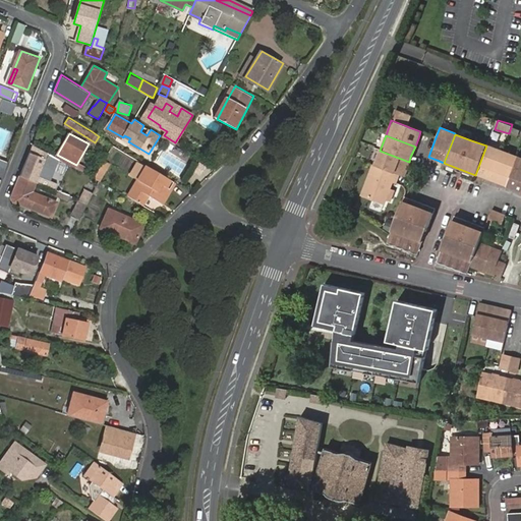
[(490,180),(502,152),(486,146),(475,175),(483,177),(490,180)]
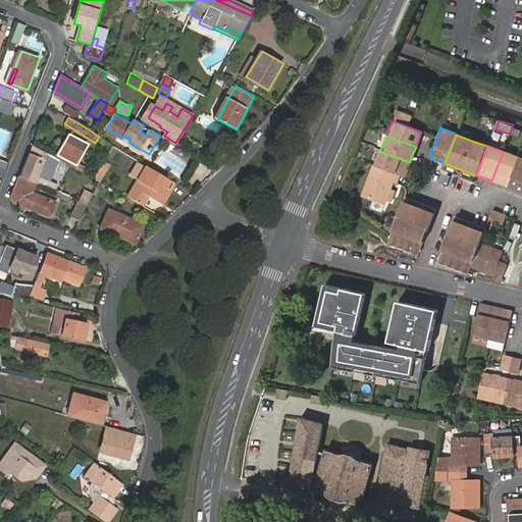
[(31,152),(21,176),(36,183),(39,174),(49,178),(57,156),(47,151),(45,158),(31,152)]
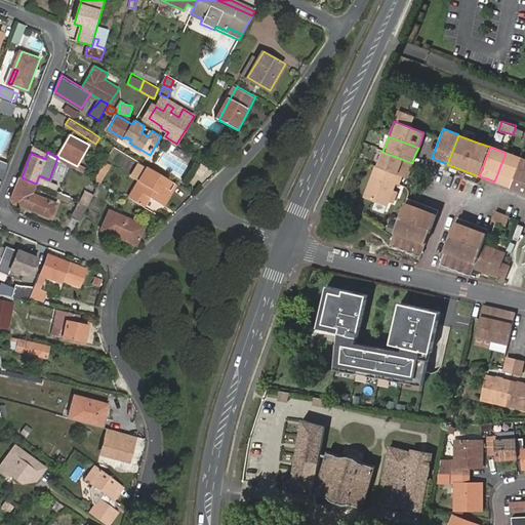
[(412,163),(382,152),(376,167),(397,175),(401,176),(406,178),(409,170),(412,163)]
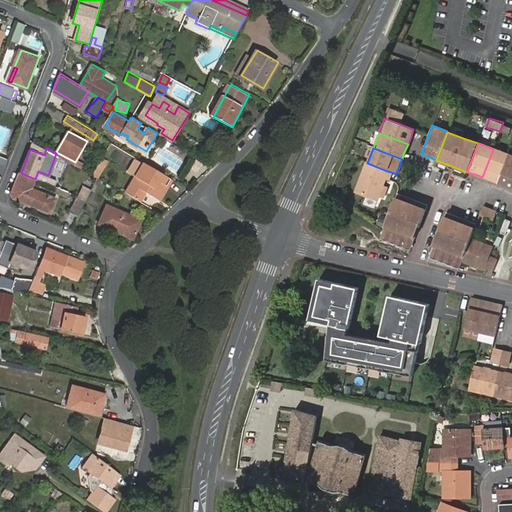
[(497,182),(507,154),(493,149),(482,177),(497,182)]
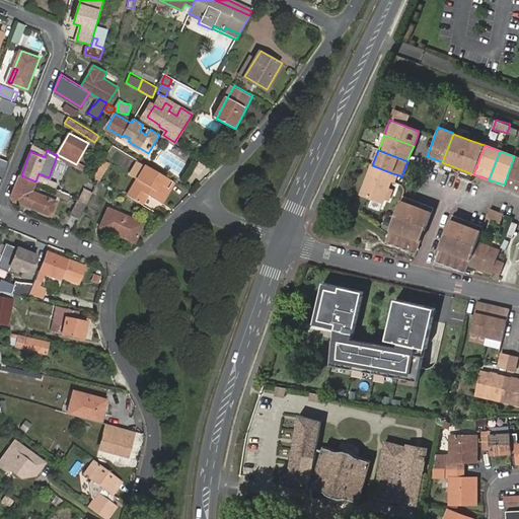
[(518,191),(518,188),(518,157),(514,156),(504,184),(518,191)]
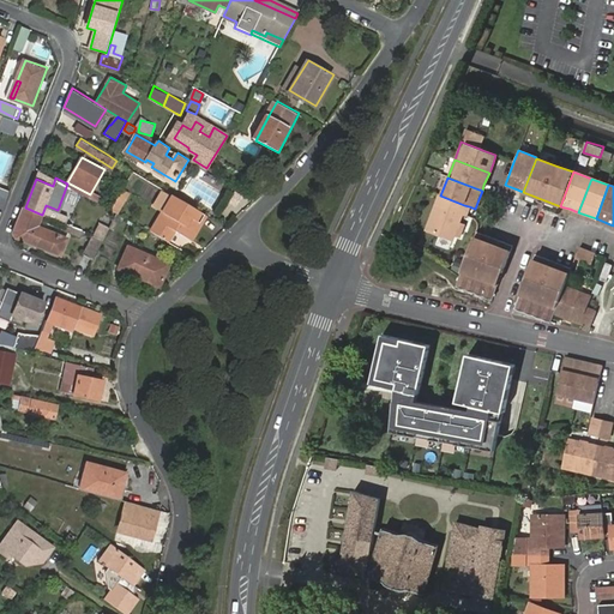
[(0,216),(11,191),(0,186),(0,216)]
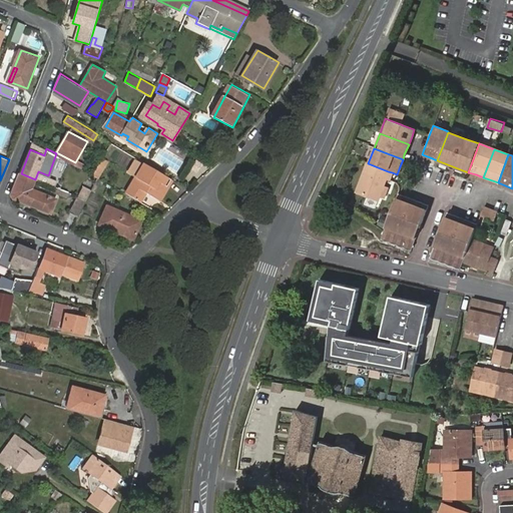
[(94,175),(100,178),(110,162),(104,158),(94,175)]
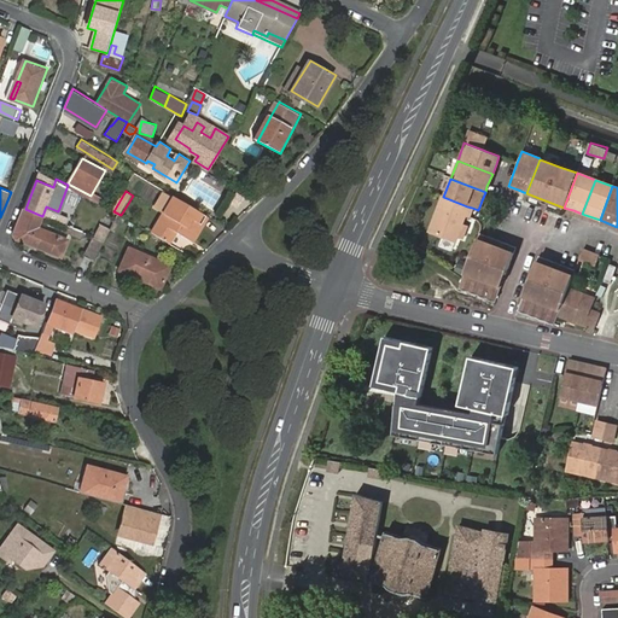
[(167,213),(175,198),(163,192),(155,208),(165,215),(167,213)]
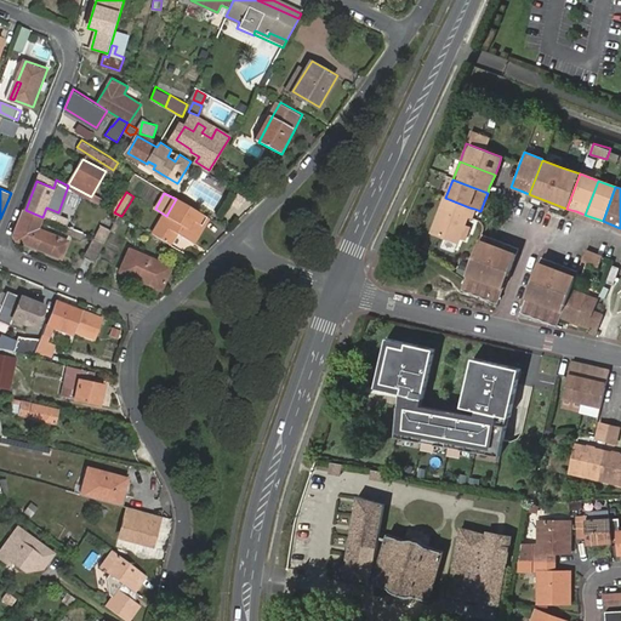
[(469,208),(445,198),(442,197),(429,233),(456,243),(461,232),(463,233),(465,227),(462,226),(469,208)]
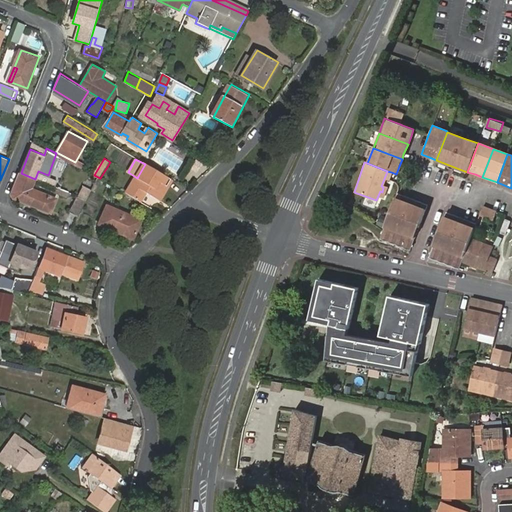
[(128,194),(142,202),(148,192),(161,200),(174,180),(146,163),(138,176),(137,178),(128,194)]
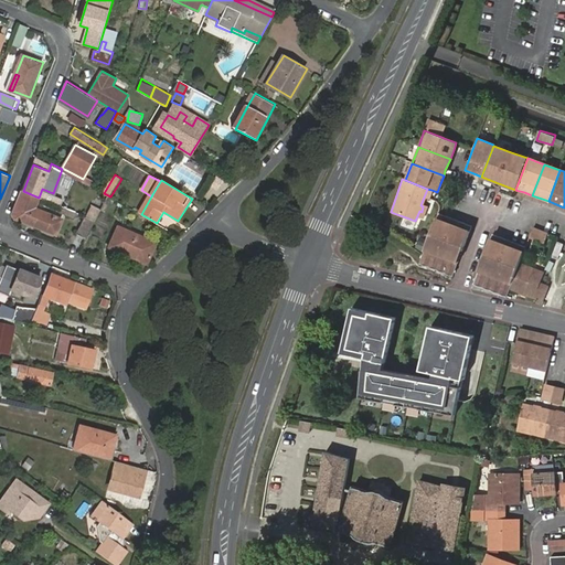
[(39,198),(50,202),(53,193),(42,189),(39,198)]
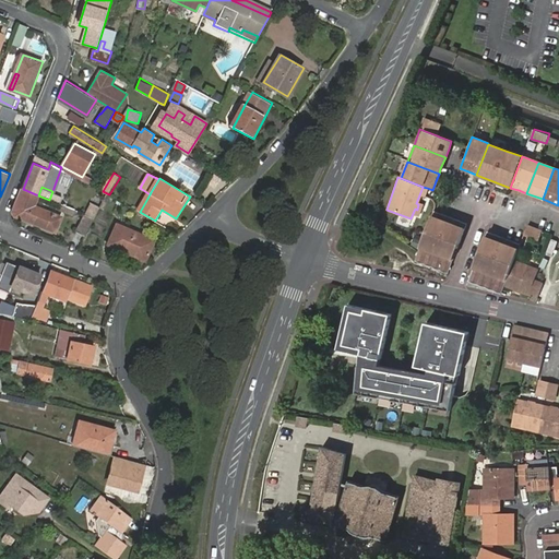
[(23,189),(13,214),(57,232),(62,218),(34,206),(38,195),(23,189)]
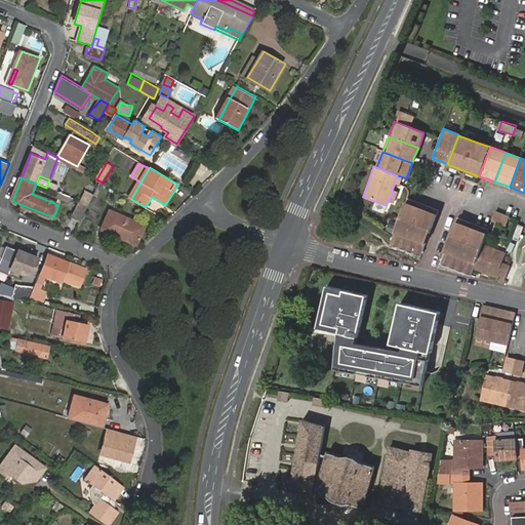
[(63,194),(71,197),(73,192),(65,189),(63,194)]
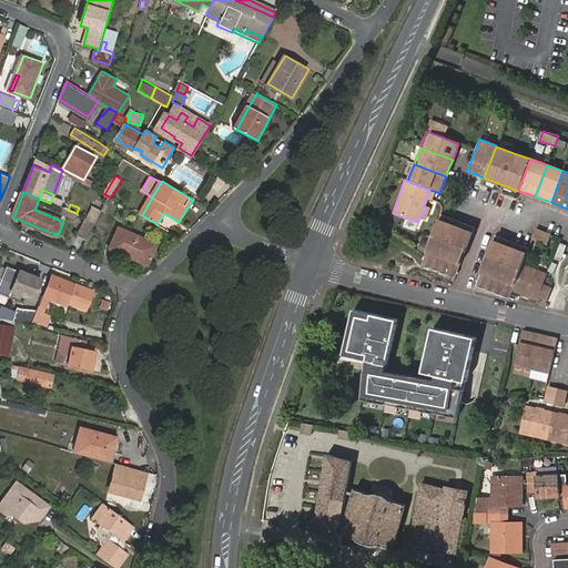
[(132,213),(125,210),(120,219),(127,222),(132,213)]
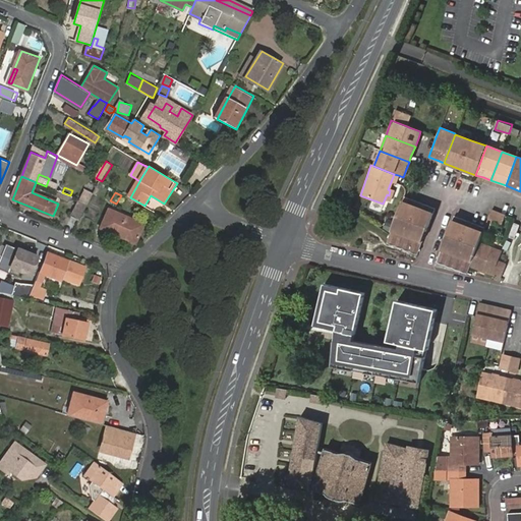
[(386,243),(417,255),(435,210),(426,206),(404,197),(389,235),(386,243)]
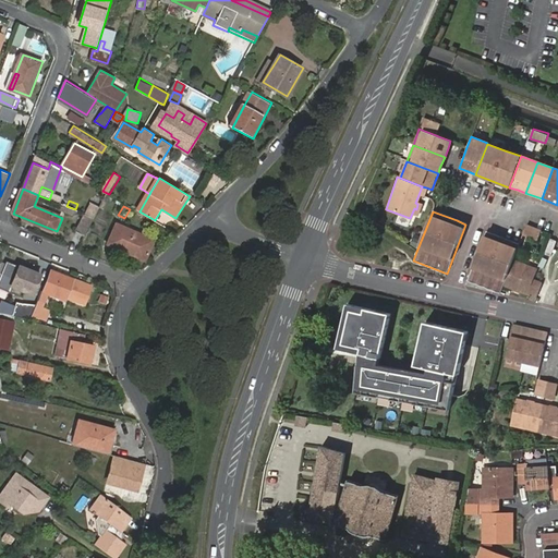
[(94,219),(85,215),(76,231),(85,235),(94,219)]
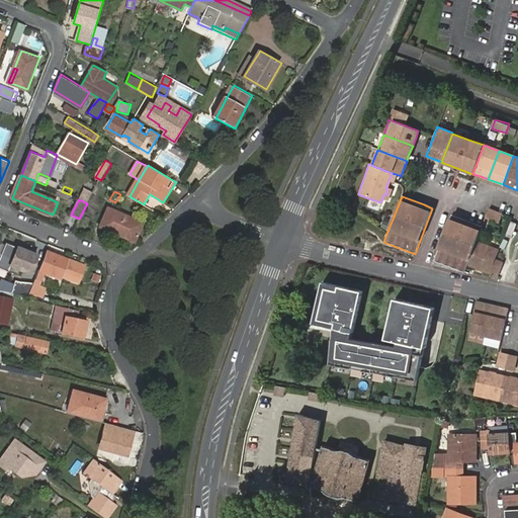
[(109,207),(100,226),(136,241),(144,223),(109,207)]
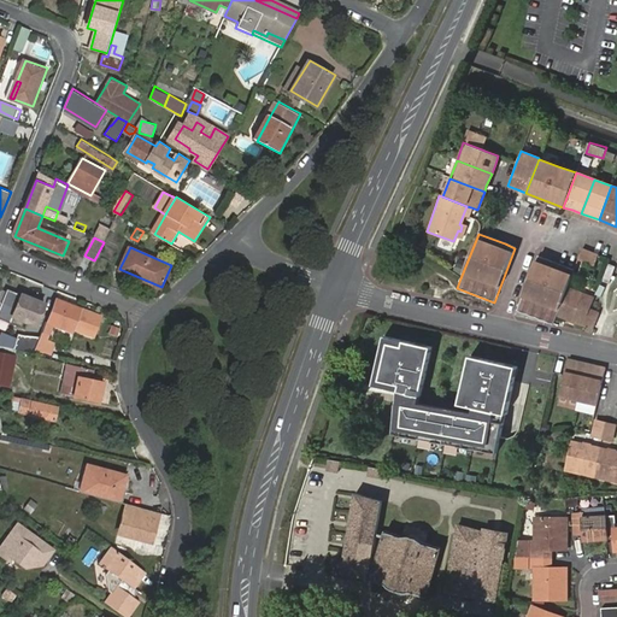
[(593,263),(595,254),(581,248),(577,257),(593,263)]
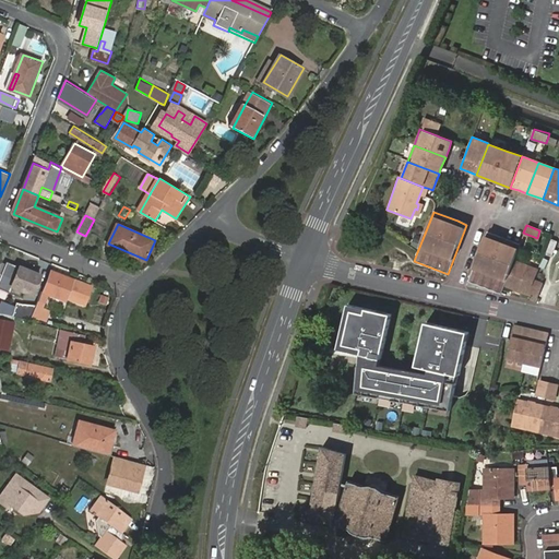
[(519,244),(497,236),(487,232),(468,281),(500,293),(502,289),(503,285),(513,261),(519,244)]
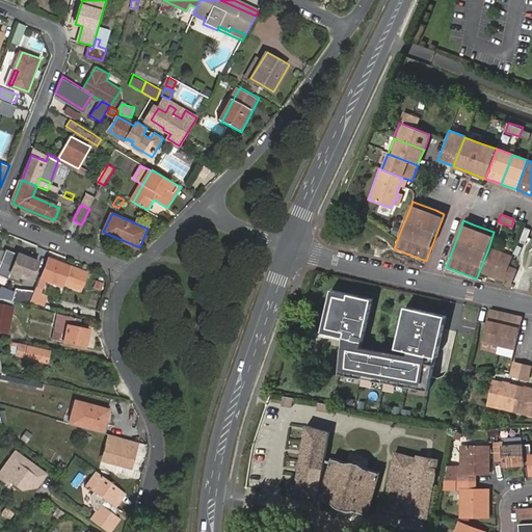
[(495,277),(511,283),(516,270),(508,266),(512,257),(488,248),(479,271),(489,275),(489,276),(495,278),(495,277)]
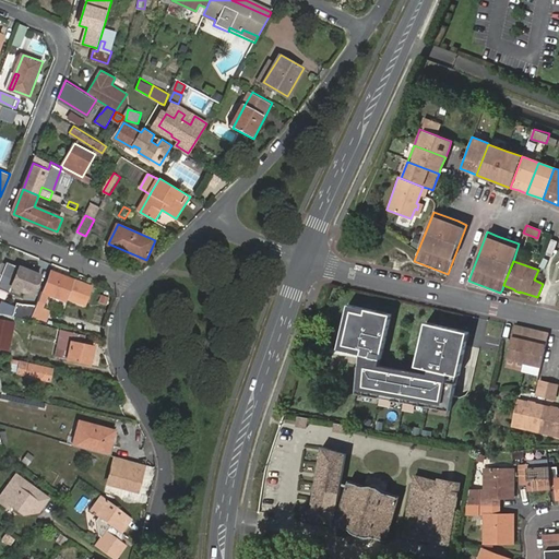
[(21,266),(12,286),(34,295),(42,274),(21,266)]
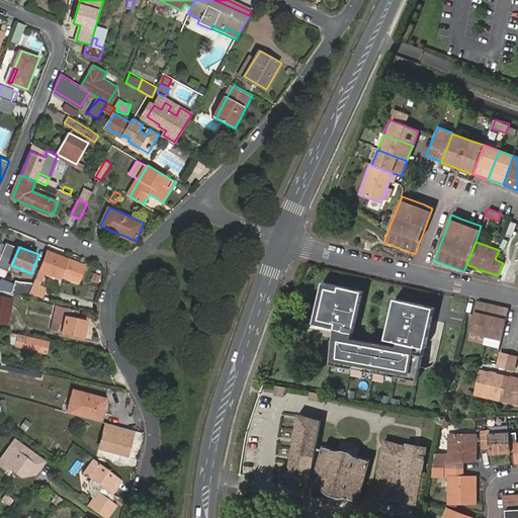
[(49,251),(41,270),(62,277),(62,274),(80,281),(86,265),(49,251)]
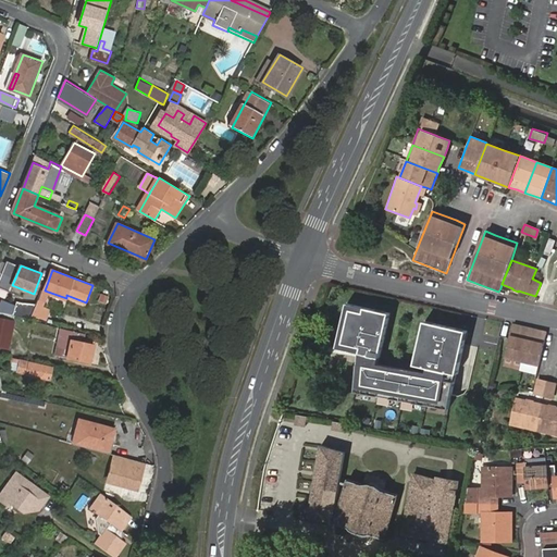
[(39,299),(37,304),(33,314),(39,317),(47,320),(50,308),(44,306),(46,302),(39,299)]
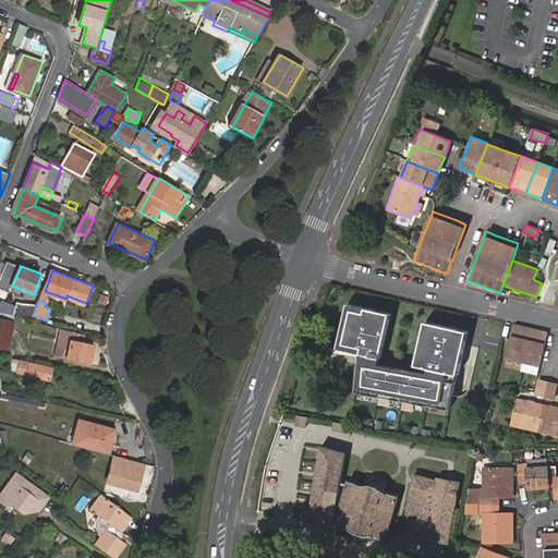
[(326,300),(324,314),(330,315),(334,301),(326,300)]
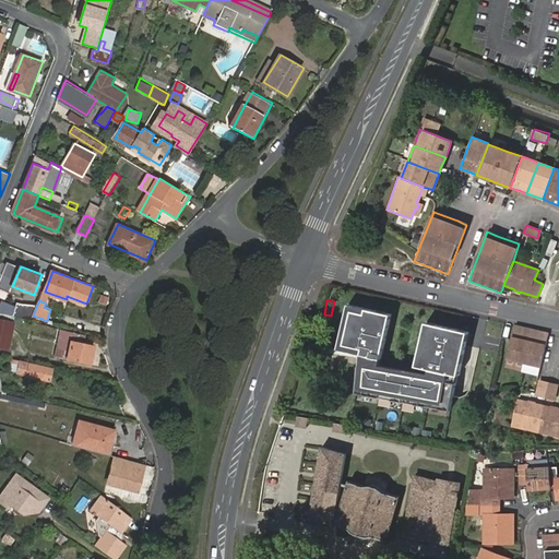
[(18,302),(13,316),(16,316),(32,319),(33,316),(37,305),(25,305),(18,302)]
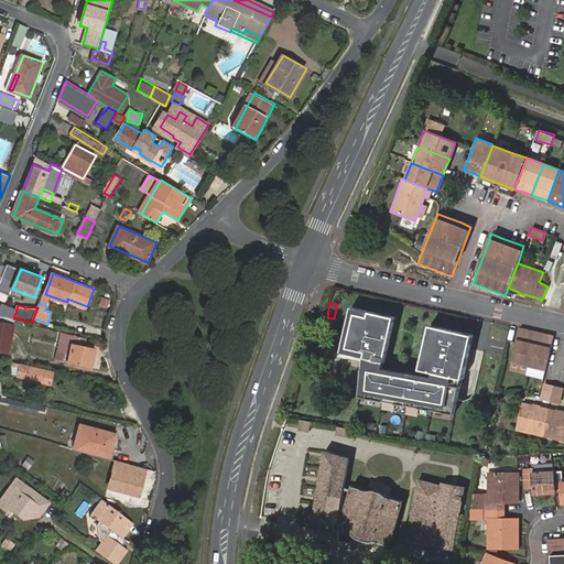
[(396,315),(351,305),(342,350),(364,356),(384,360),(396,315)]
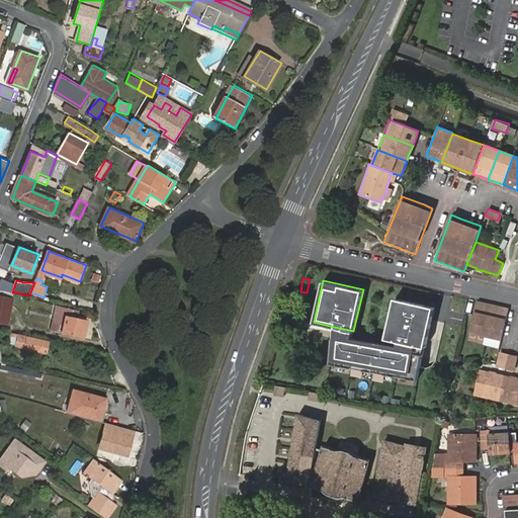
[(0,322),(8,324),(14,298),(0,295),(0,322)]
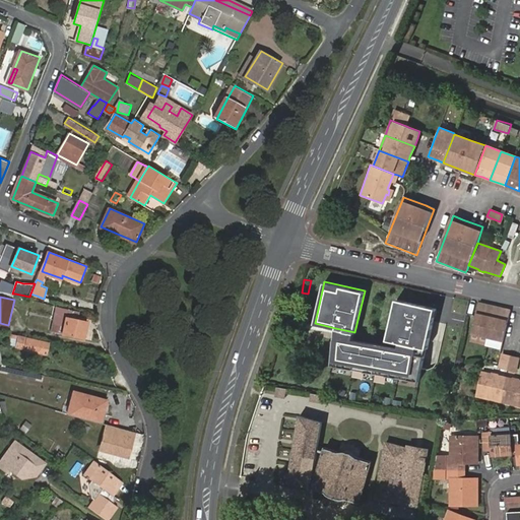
[(437,308),(397,299),(387,339),(400,342),(425,347),(427,347),(437,308)]
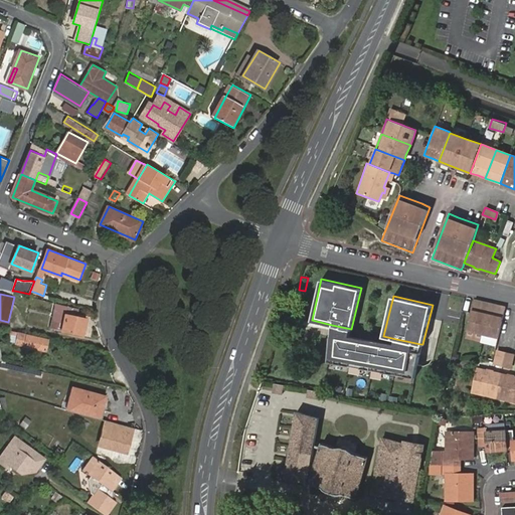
[(483,334),(489,304),(474,300),(472,313),(467,330),(483,334)]
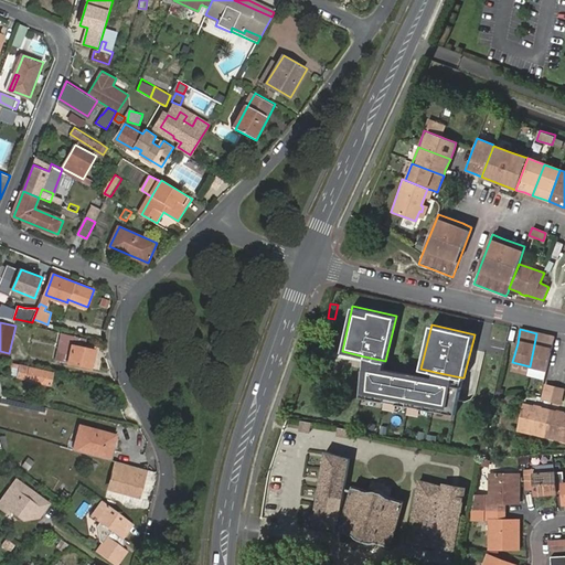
[(530,366),(546,370),(554,337),(536,333),(530,366)]
